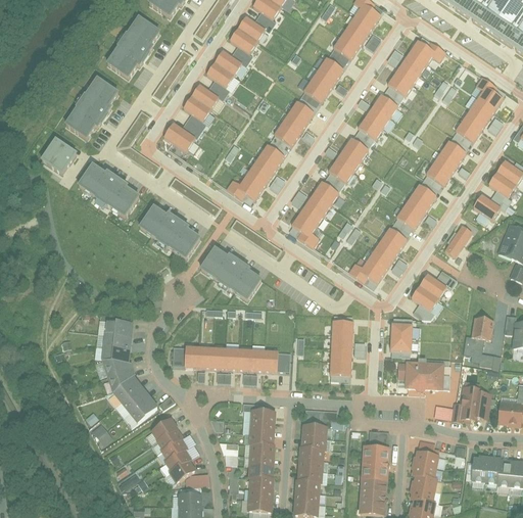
[(149,0),(148,1),(170,15),(178,3),(181,5),(184,0),(149,0)]
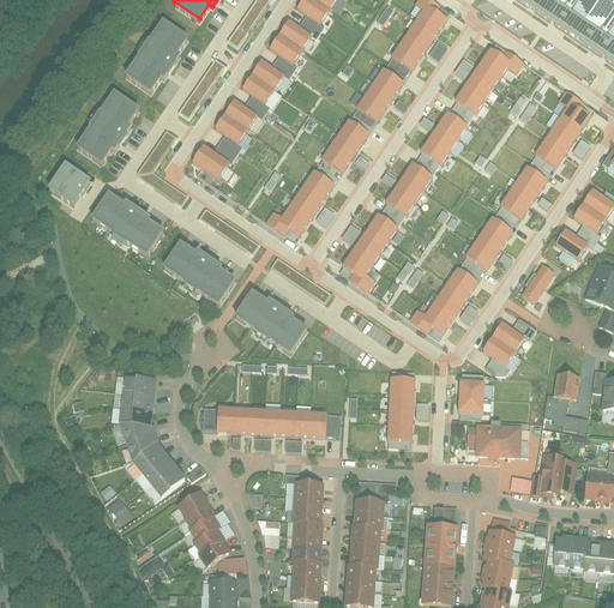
[(239,46),(268,0),(251,0),(228,38),(239,46)]
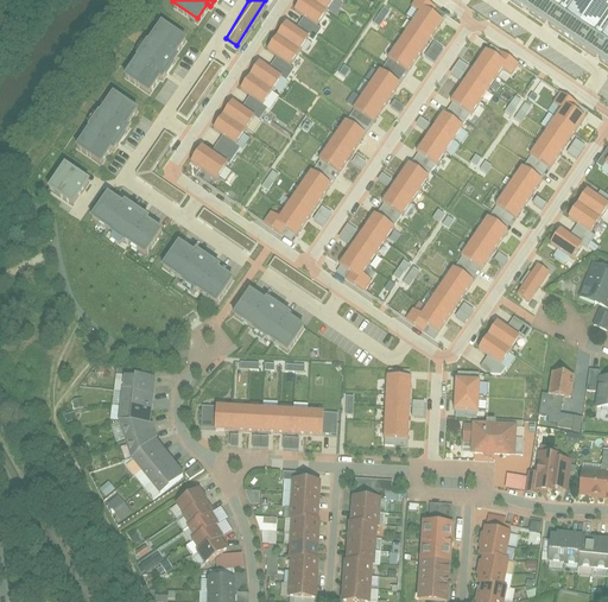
[(293,0),(292,2),(316,18),(325,4),(320,0),(293,0)]
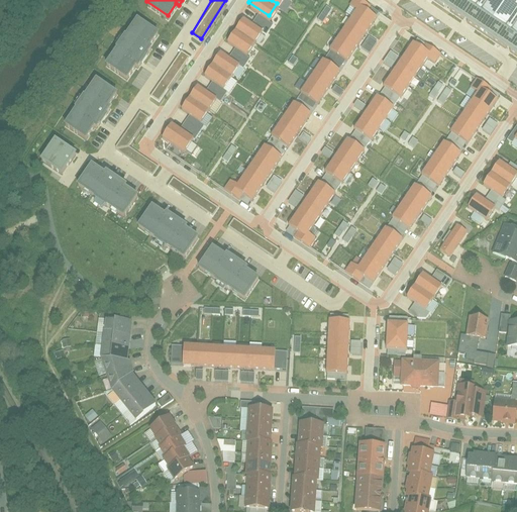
[(444,0),(443,3),(481,28),(490,15),(467,0),(444,0)]
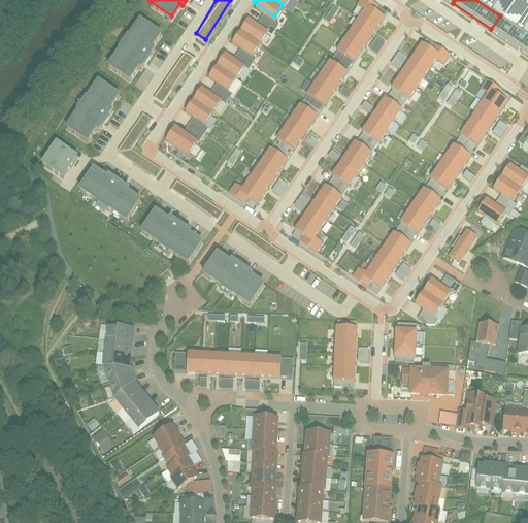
[(481,0),(527,32),(527,0),(481,0)]
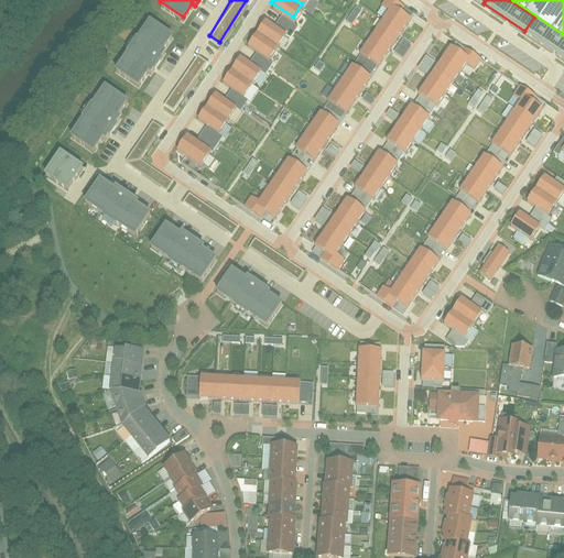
[(391,1),(383,13),(402,25),(410,13),(391,1)]
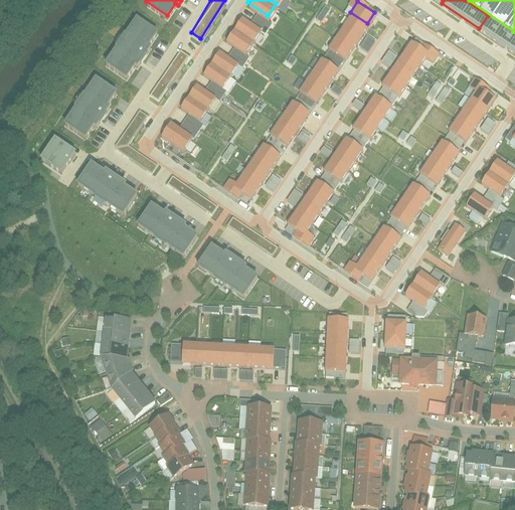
[(321,18),(330,5),(324,2),(316,15),(321,18)]
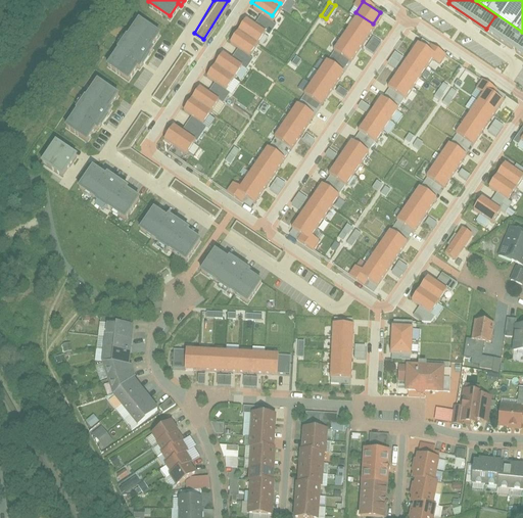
[(245,12),(237,25),(257,38),(266,26),(245,12)]
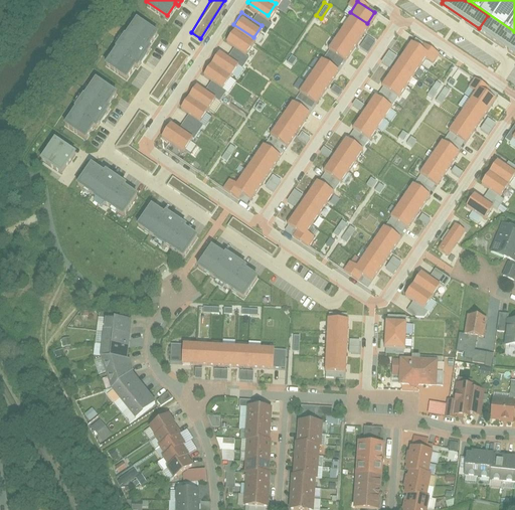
[(350,12),(343,22),(360,33),(367,23),(350,12)]
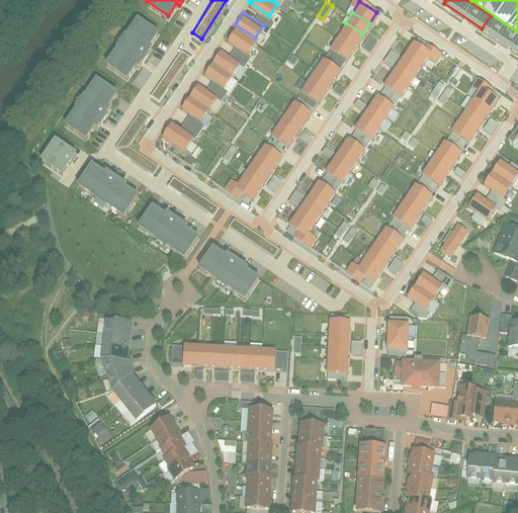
[(137,14),(105,62),(126,76),(135,64),(139,66),(153,45),(150,43),(159,29),(137,14)]
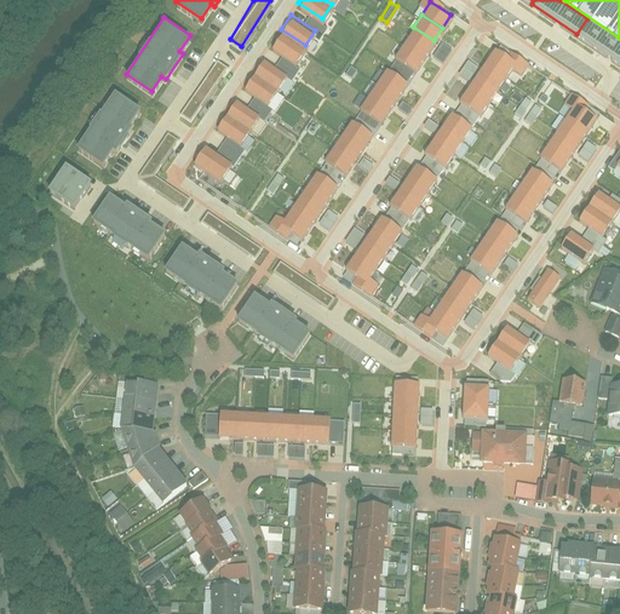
[(619,40),(587,18),(577,34),(619,63),(619,40)]
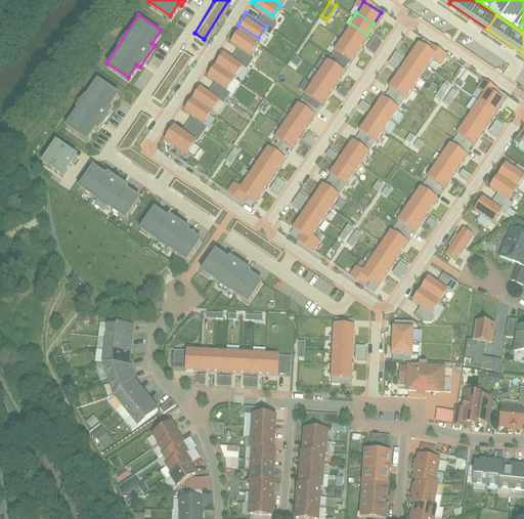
[(349,23),(342,33),(359,45),(366,34),(349,23)]
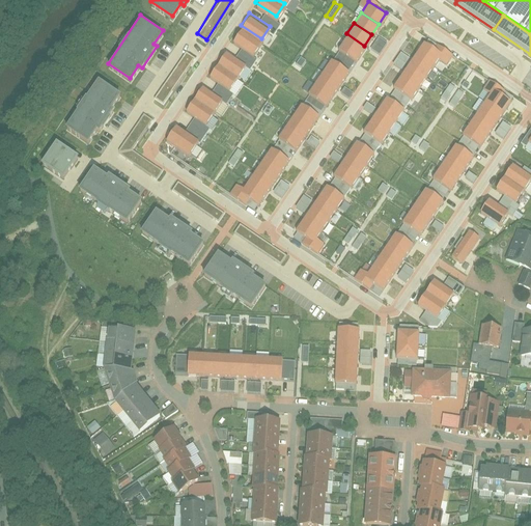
[(261,38),(241,25),(232,36),(253,51),(261,38)]
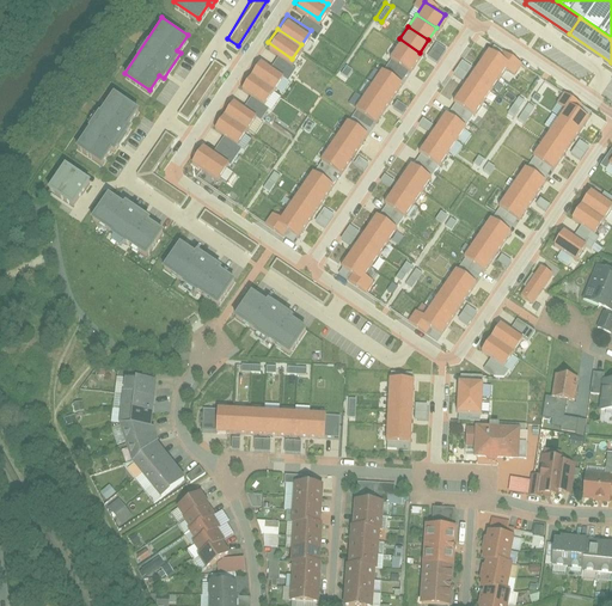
[(399,38),(390,53),(411,66),(420,53),(399,38)]
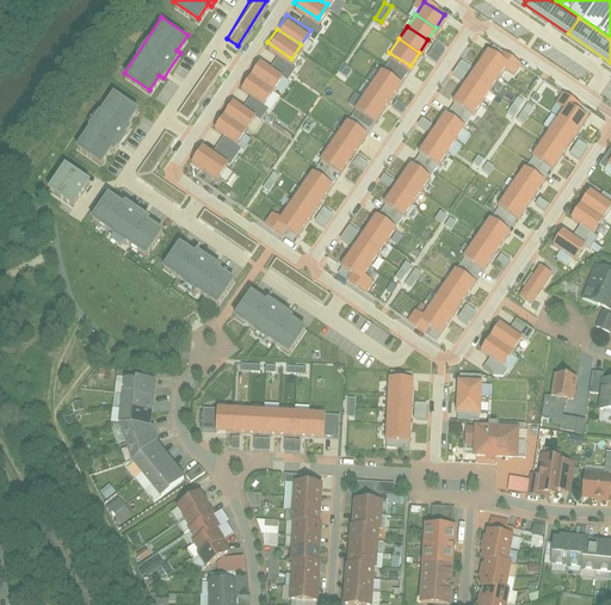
[(488,47),(479,60),(499,73),(508,60),(488,47)]
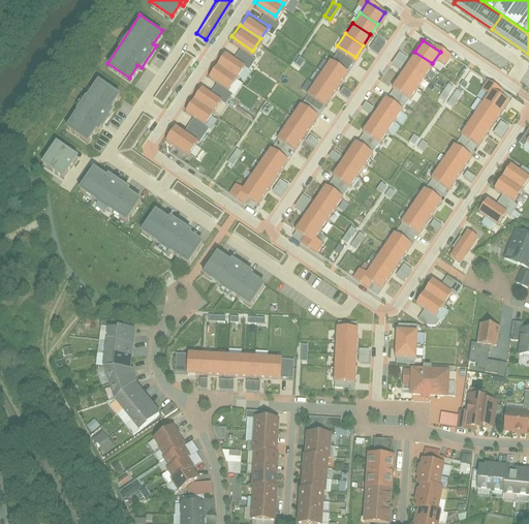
[(224,47),(216,58),(237,72),(245,60),(224,47)]
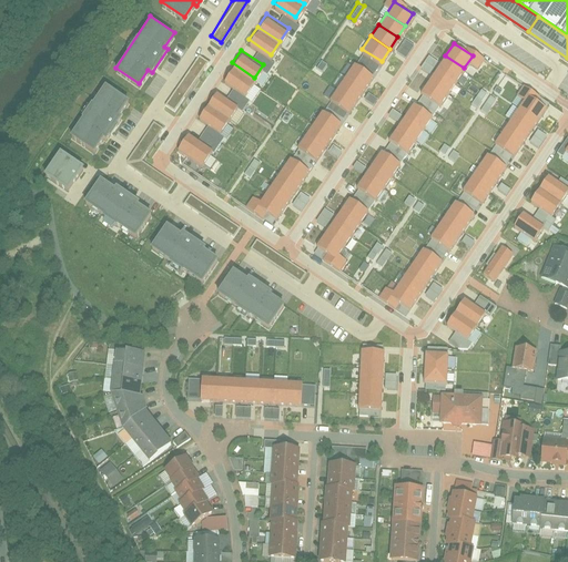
[(175,108),(208,57),(198,51),(166,102),(175,108)]
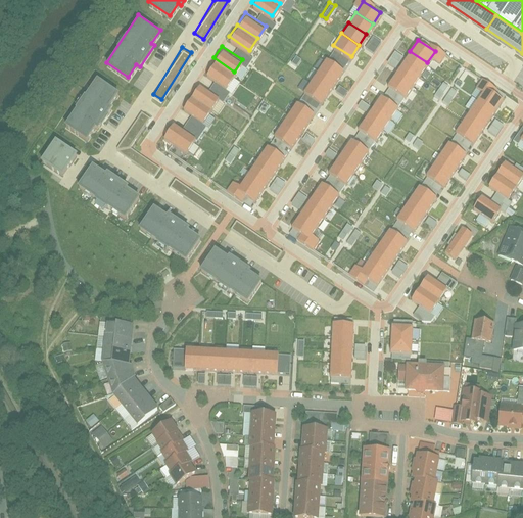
[(394,48),(387,59),(394,64),(402,53),(394,48)]
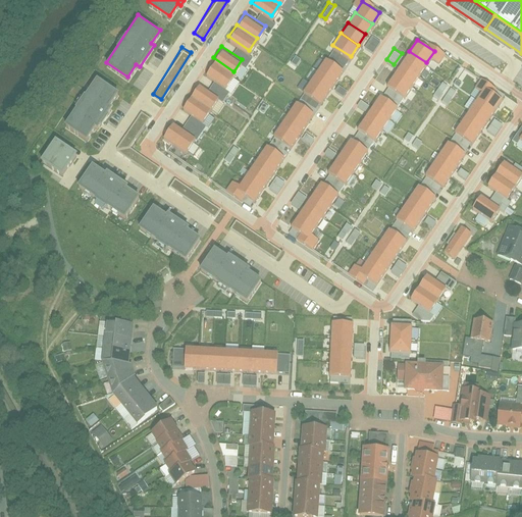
[(409,51),(402,61),(420,71),(426,62),(409,51)]
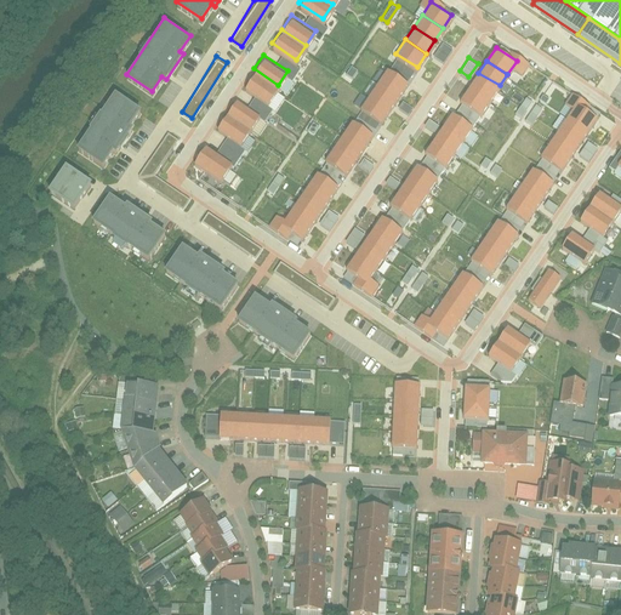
[(278,85),(254,68),(244,83),(268,98),(278,85)]
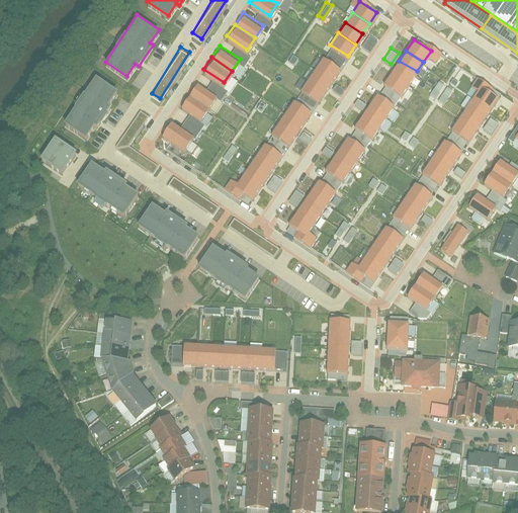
[(322,57),(315,68),(331,78),(338,67),(322,57)]
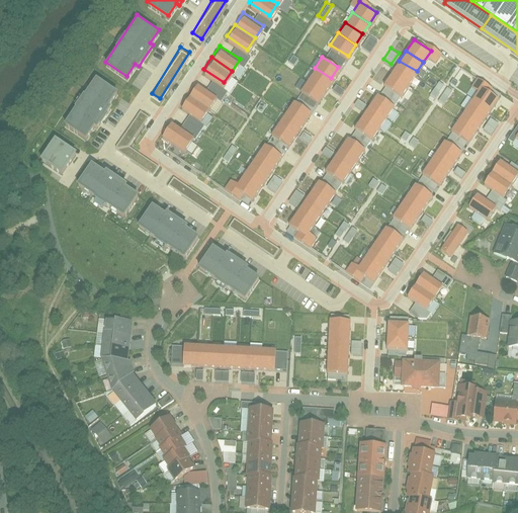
[(399,61),(392,71),(410,82),(417,71),(399,61)]
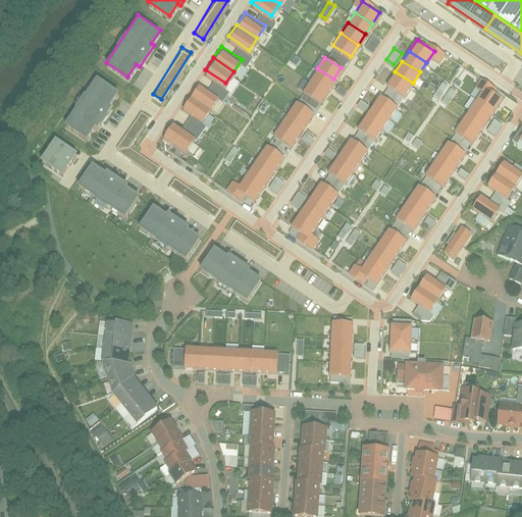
[(317,68),(310,80),(326,90),(333,79),(317,68)]
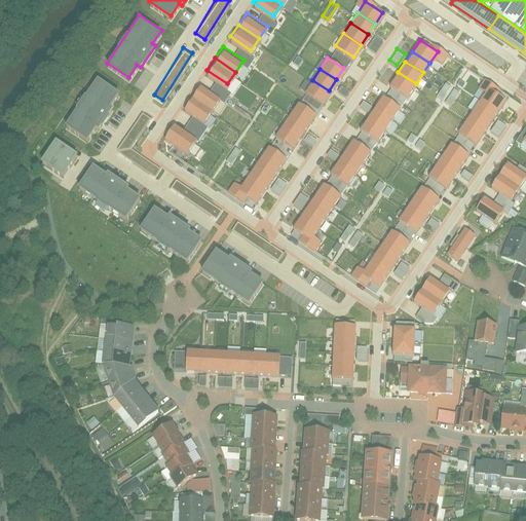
[(398,72),(390,83),(408,96),(416,83),(398,72)]
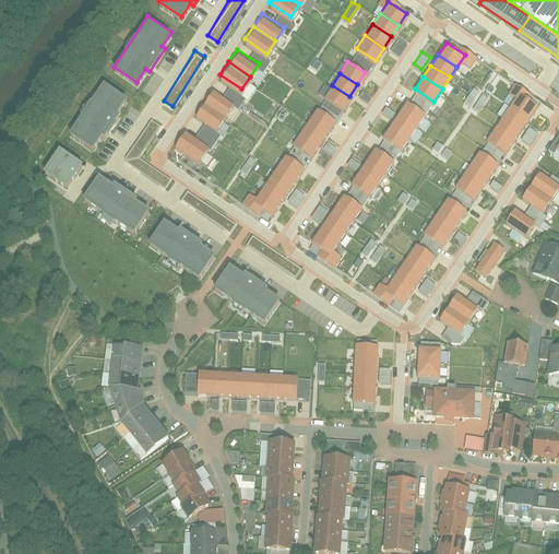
[(104,82),(70,133),(93,149),(103,134),(106,137),(121,114),(118,112),(128,97),(104,82)]
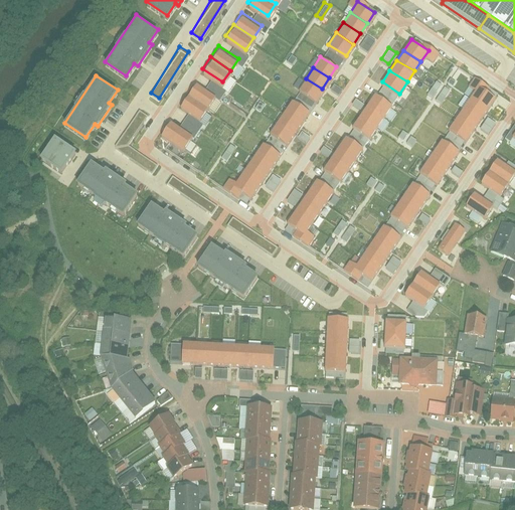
[(436,77),(426,92),(441,101),(450,87),(436,77)]
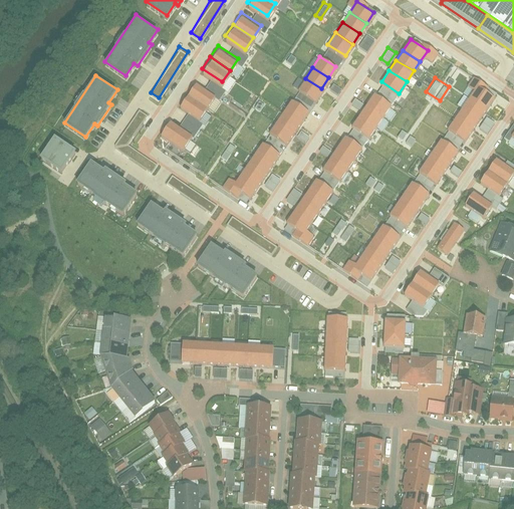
[(321,88),(305,78),(299,88),(315,98),(321,88)]
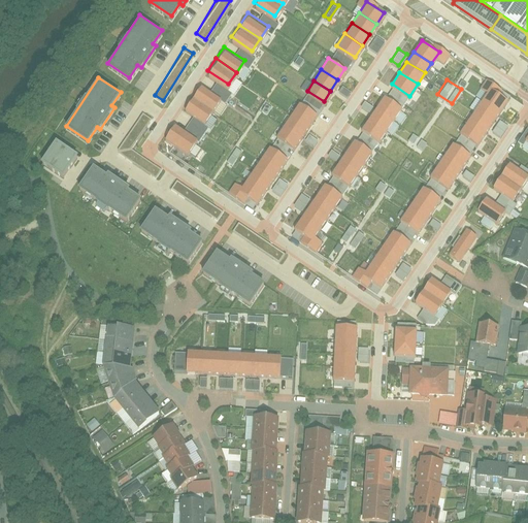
[(201,83),(193,94),(212,107),(221,96),(201,83)]
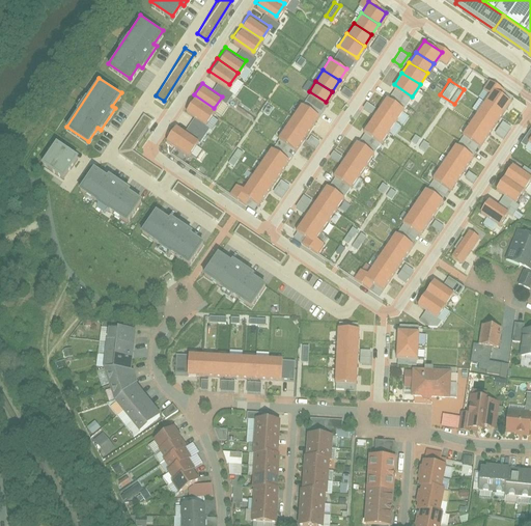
[(494,89),(486,101),(504,112),(511,102),(494,89)]
